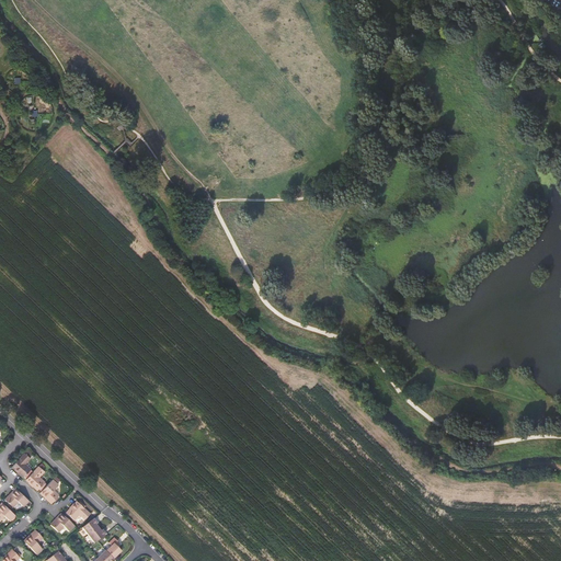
[(24,453),(12,467),(19,472),(23,477),(31,469),(25,464),(30,458),(24,453)]
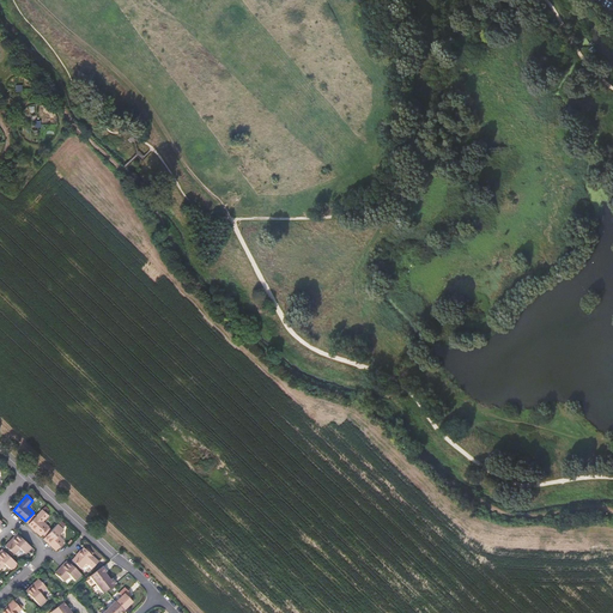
[(42,509),(28,523),(35,530),(41,535),(49,527),(42,521),(48,515),(42,509)]
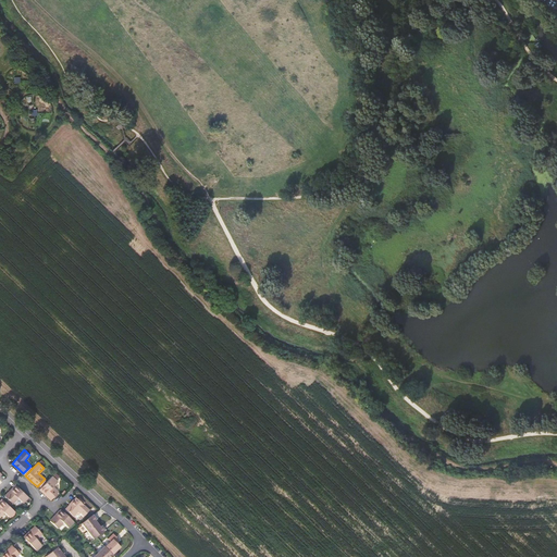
[(51,499),(58,492),(52,486),(58,481),(52,475),(39,489),(46,495),(51,499)]
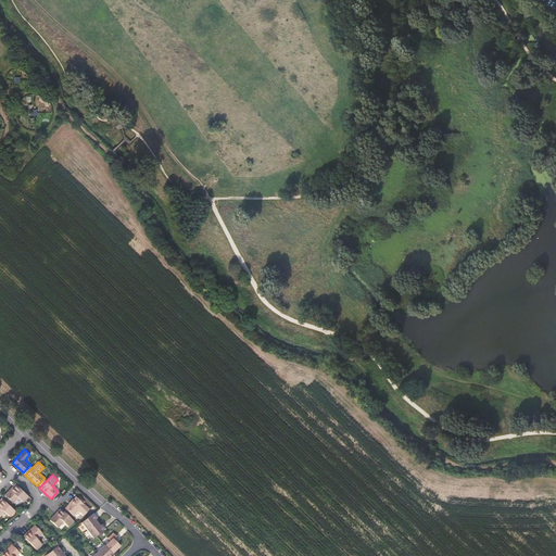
[(5,495),(13,502),(17,496),(24,502),(28,496),(23,491),(15,484),(5,495)]
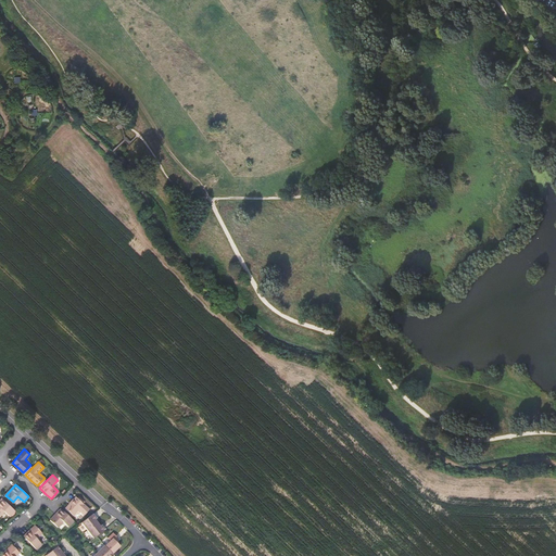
[(74,498),(65,508),(73,516),(78,509),(84,515),(89,509),(76,496),(74,498)]
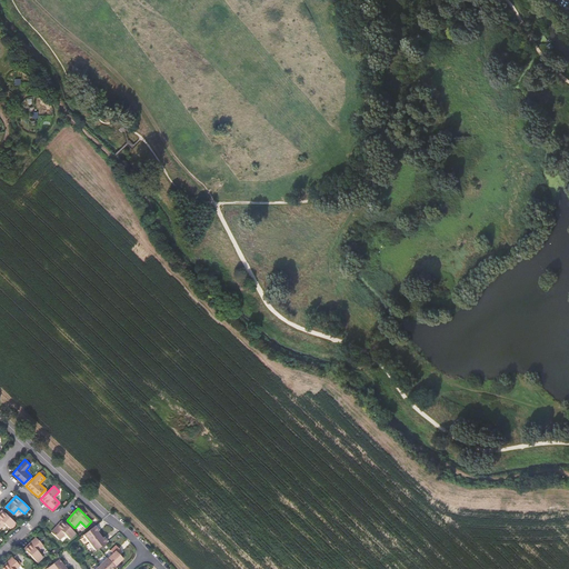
[(0,511),(0,527),(5,522),(10,528),(13,526),(16,522),(2,510),(0,511)]
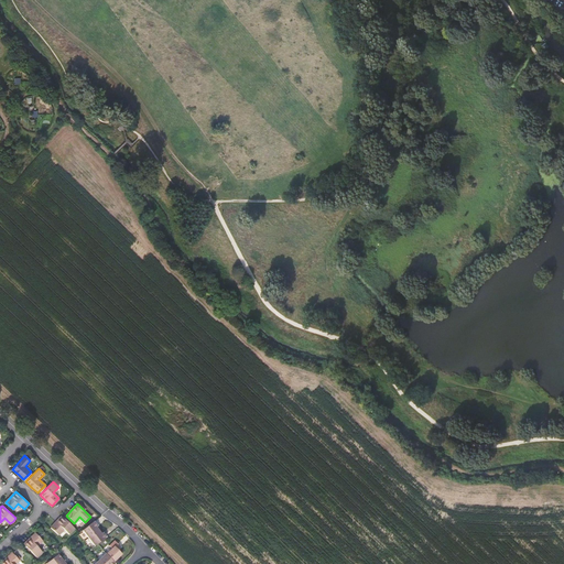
[(58,519),(51,528),(58,534),(64,529),(69,534),(75,529),(62,516),(58,519)]
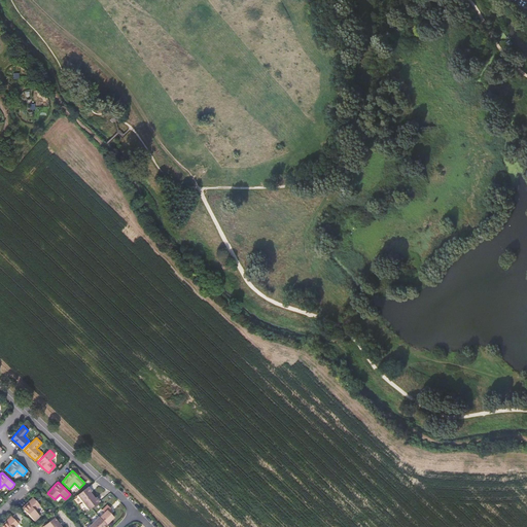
[(90,492),(92,490),(86,485),(76,493),(89,510),(100,501),(96,496),(94,498),(90,492)]
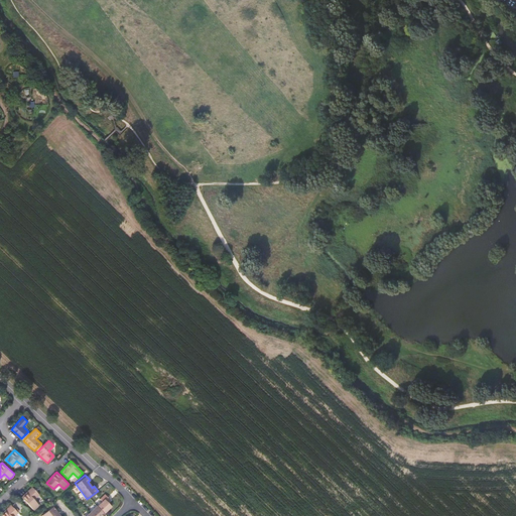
[(33,499),(39,495),(32,488),(27,492),(22,497),(33,510),(39,505),(33,499)]
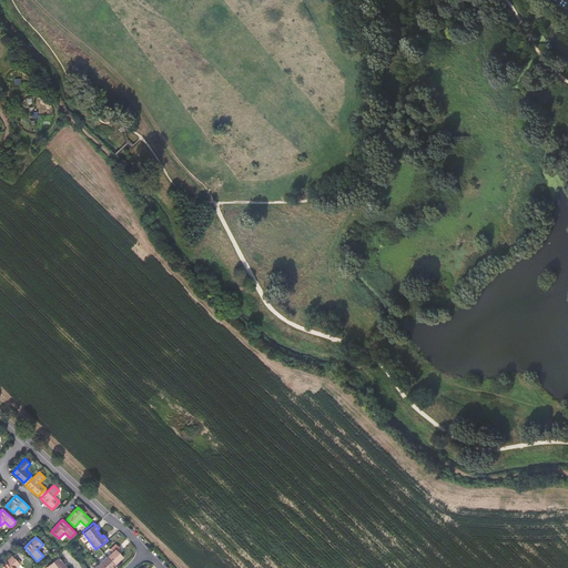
[(97,567),(118,567),(117,566),(123,559),(120,555),(122,553),(113,545),(105,553),(110,556),(97,567)]
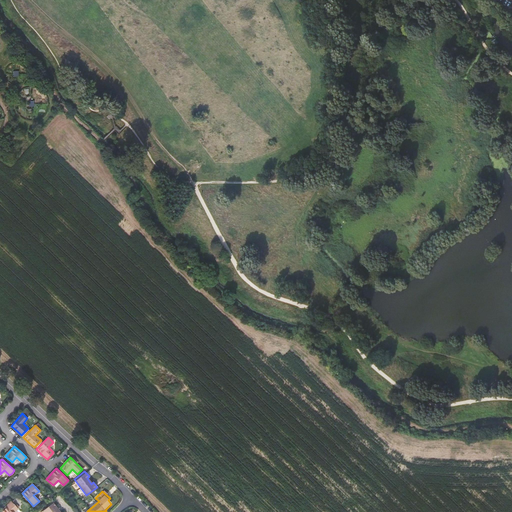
[(0,511),(14,511),(17,509),(11,502),(7,506),(0,511)]
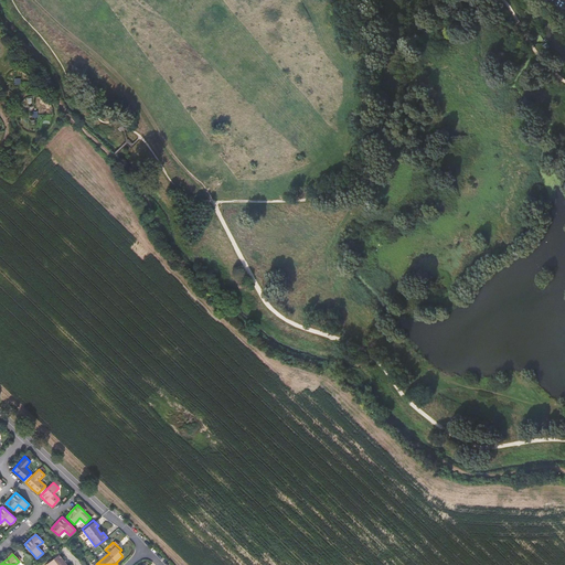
All buildings are outlined.
